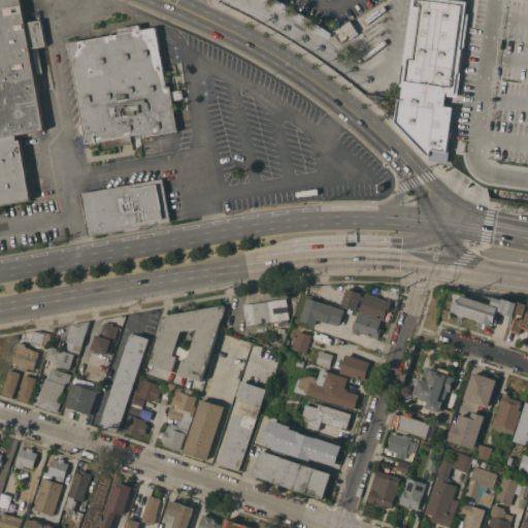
[(43,128),(28,50),(46,46),(41,19),(26,22),(22,0),(0,0),(0,203),(30,198),(18,134),(43,128)]
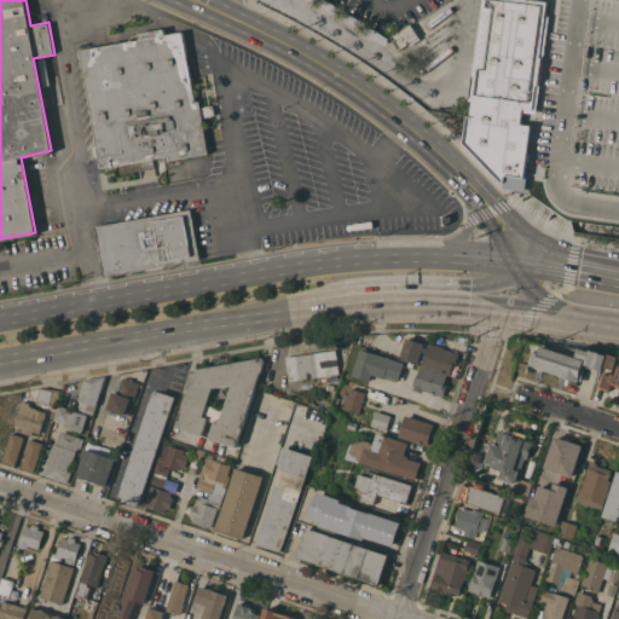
[(328,0),(342,9),(339,15),(320,5),(323,0),(328,0)]
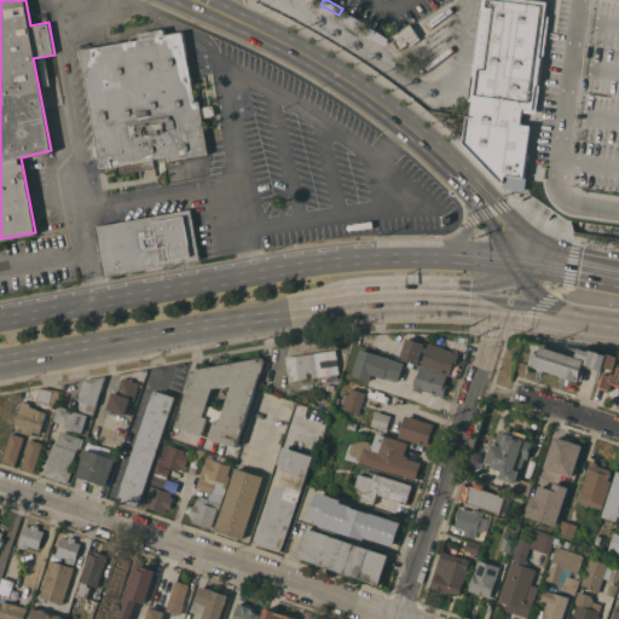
[(618,0),(618,190),(508,174),(507,181),(504,181),(468,142),(470,115),(473,116),(475,100),(473,100),(486,0),(618,0)]
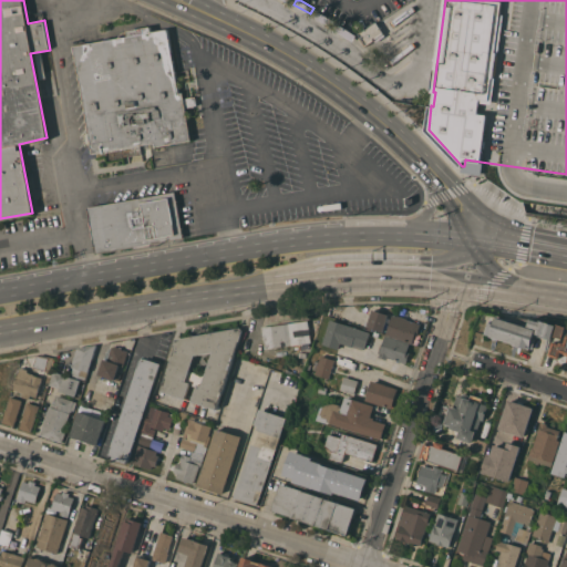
[(336,21),(331,28),(315,17),(318,11),(336,21)]
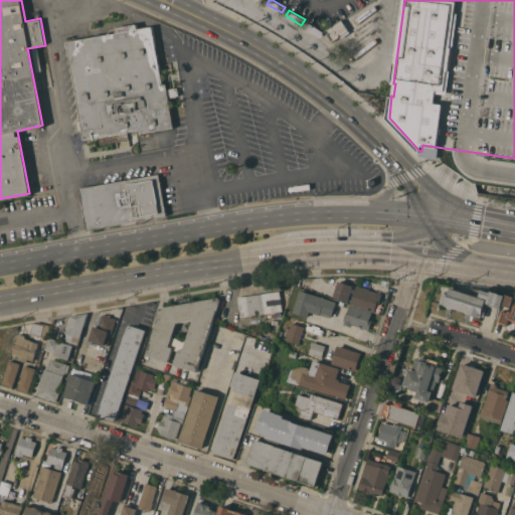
[(342,19),(350,32),(341,38),(340,36),(332,41),(327,34),(328,33),(326,30),(342,19)]
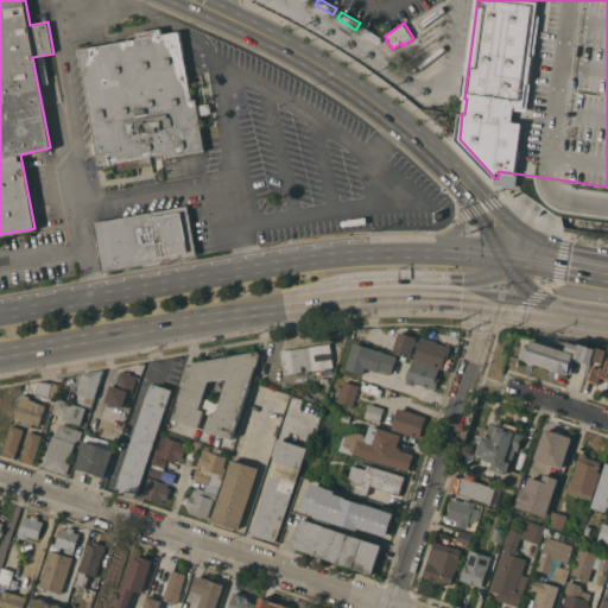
[(382,38),(378,44),(361,32),(365,26),(382,38)]
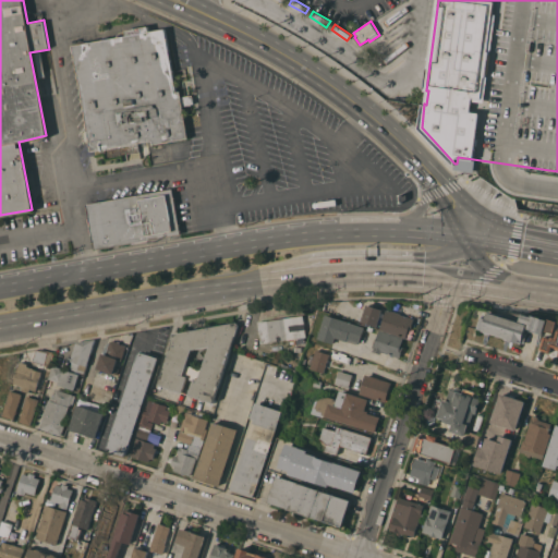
[(177,91),(181,91),(182,96),(190,95),(193,95),(194,104),(191,104),(192,105),(183,106),(189,138),(162,143),(162,146),(157,147),(157,146),(155,147),(154,144),(153,141),(138,143),(140,150),(108,157),(106,148),(93,150),(73,45),(126,35),(125,29),(148,25),(149,31),(166,28),(177,91)]
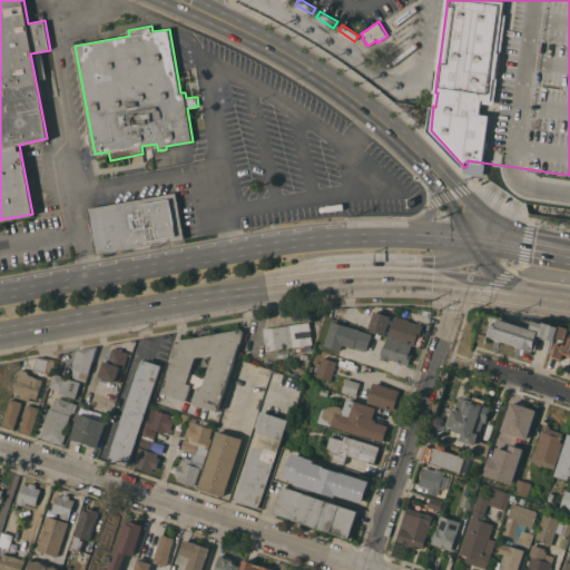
[(177,193),(185,239),(97,255),(89,208),(177,193)]
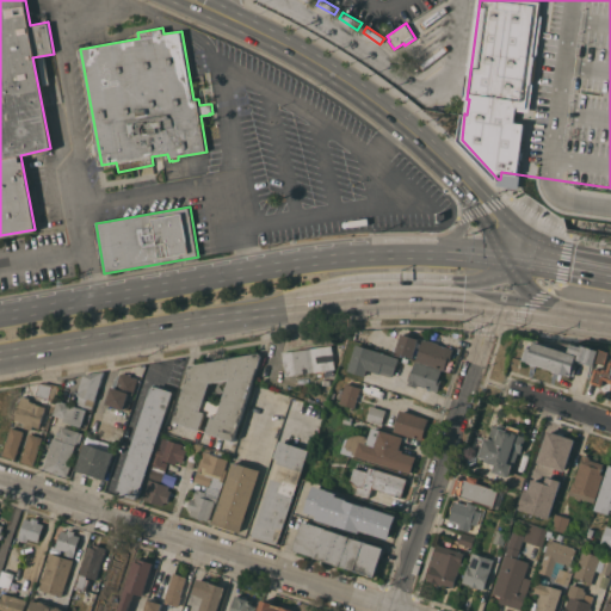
[(413,357),(396,351),(402,333),(419,338),(413,357)]
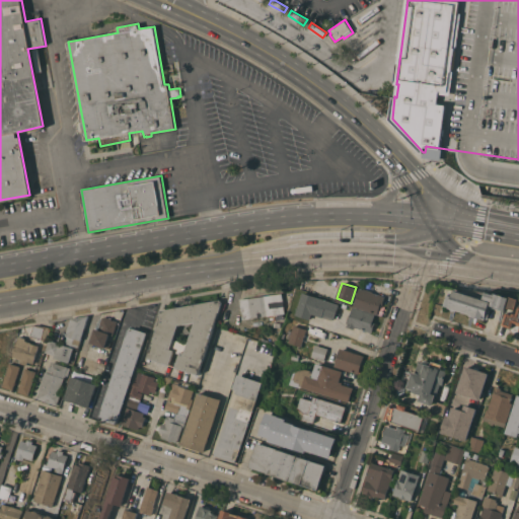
[(354,306),(360,288),(364,289),(364,288),(373,291),(372,292),(385,296),(381,308),(380,307),(378,314),(354,306)]
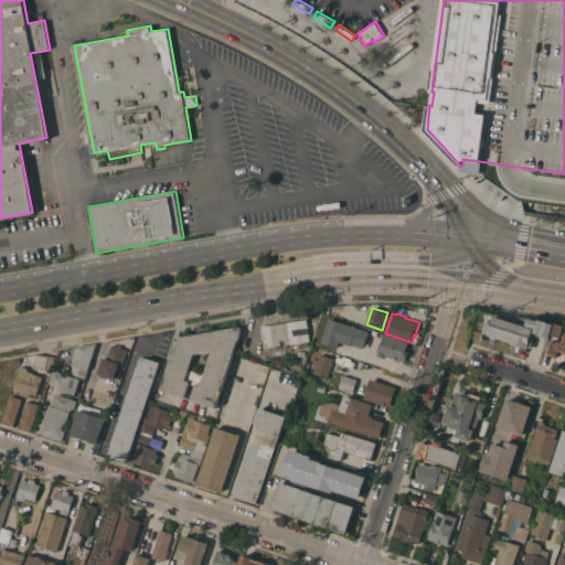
[(555,323),(552,334),(551,334),(550,338),(534,332),(532,337),(535,338),(532,348),(529,347),(529,348),(524,347),(524,345),(518,343),(518,345),(511,343),(512,342),(499,338),(496,339),(496,340),(492,339),(491,336),(489,334),(483,332),(488,320),(493,322),(496,316),(526,326),(529,319),(537,320),(539,318),(555,323)]
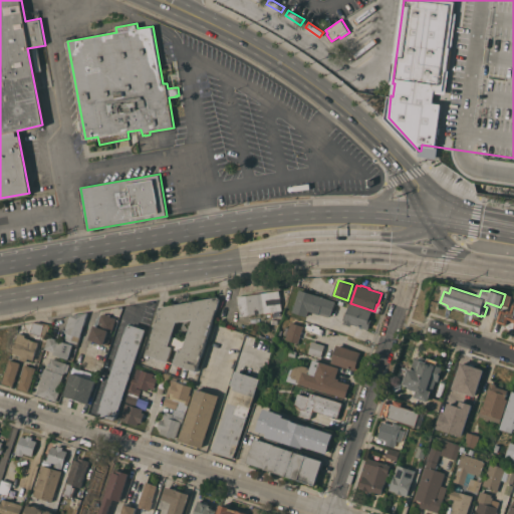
[(335,301),(331,315),(320,311),(319,314),(309,310),(307,316),(292,311),(299,289),(335,301)]
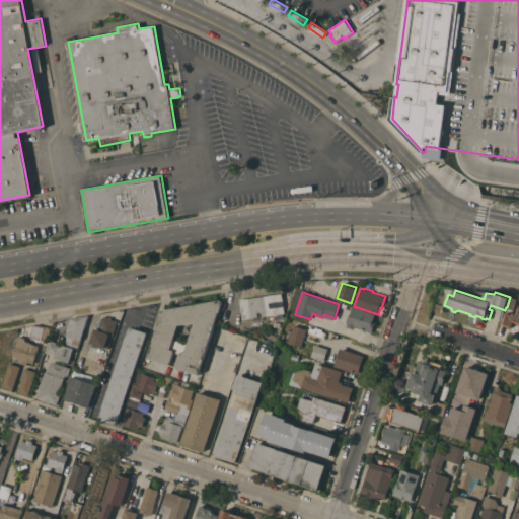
[(282,293),(284,313),(283,313),(284,318),(270,320),(269,315),(243,318),(240,299),(282,293)]
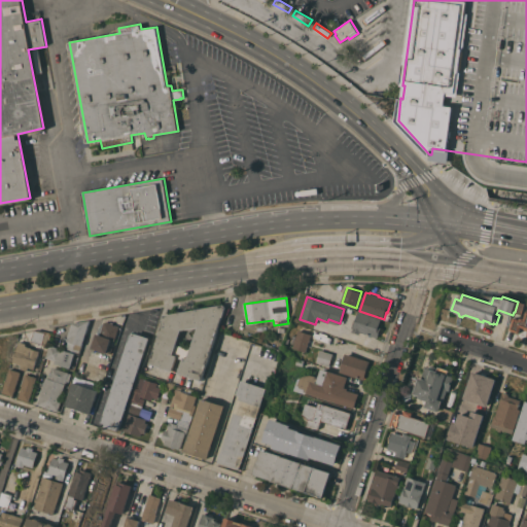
[(519,301),(526,304),(523,315),(515,312),(518,302),(519,301)]
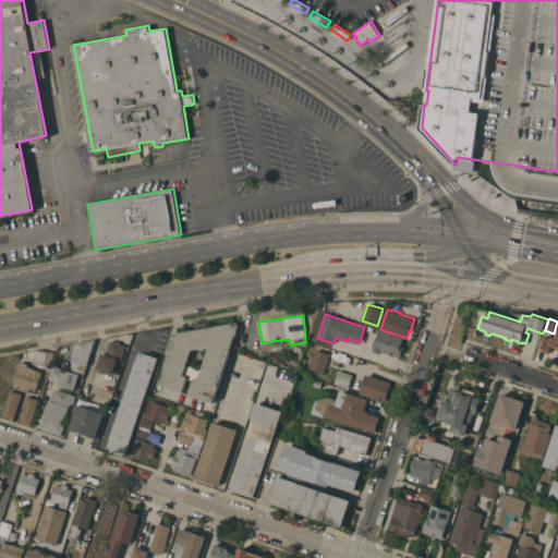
[(190,395),(194,379),(187,377),(183,392),(159,385),(173,341),(172,340),(174,334),(238,322),(240,325),(237,336),(235,336),(214,402),(190,395)]
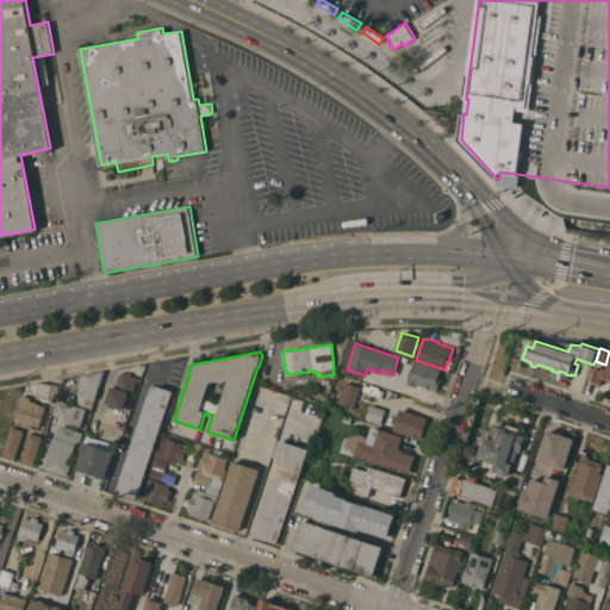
[(441,368),(439,378),(441,379),(437,391),(417,384),(416,386),(408,384),(409,380),(408,379),(410,369),(412,371),(415,360),(441,368)]
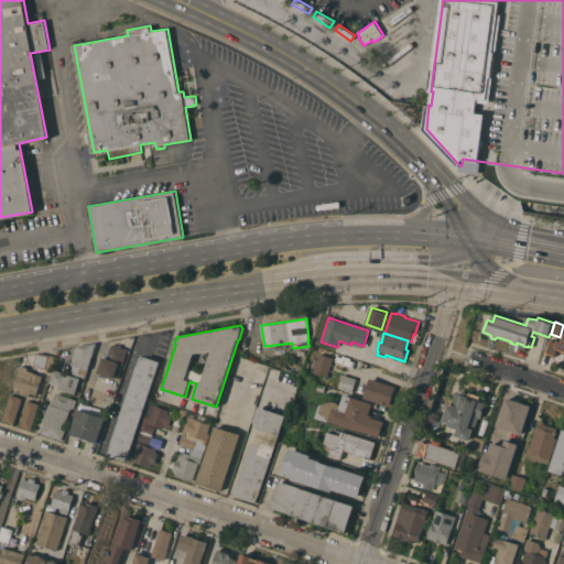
[(85,377),(69,372),(73,365),(71,364),(76,347),(96,344),(85,377)]
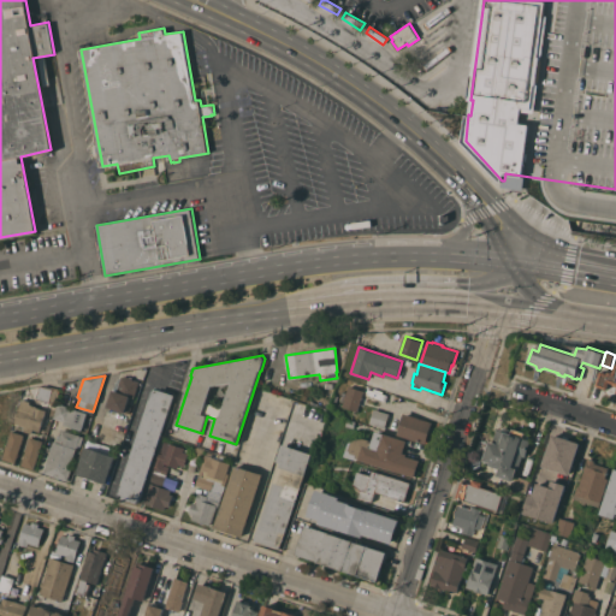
[(113,390),(117,391),(122,375),(124,377),(126,375),(134,378),(134,379),(140,381),(134,400),(128,398),(124,412),(107,407),(113,390)]
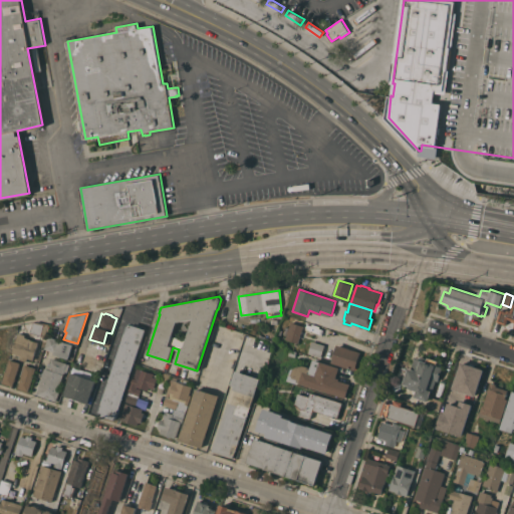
[(47,337),(31,333),(33,322),(35,322),(37,322),(40,321),(50,324),(47,337)]
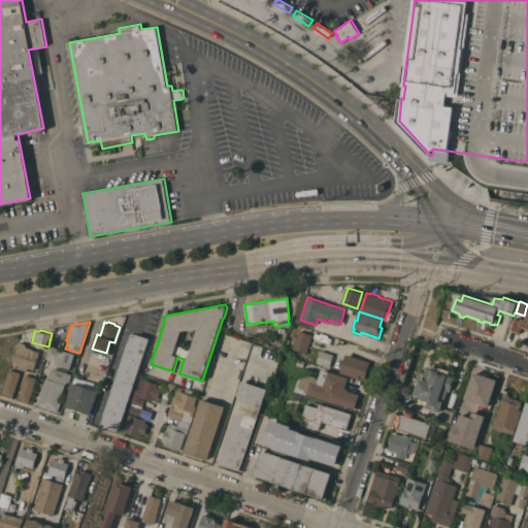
[(294,349),(295,344),(293,343),(294,338),(296,339),(297,335),(298,335),(299,330),(312,334),(310,339),(314,340),(311,348),(308,347),(307,352),(294,349)]
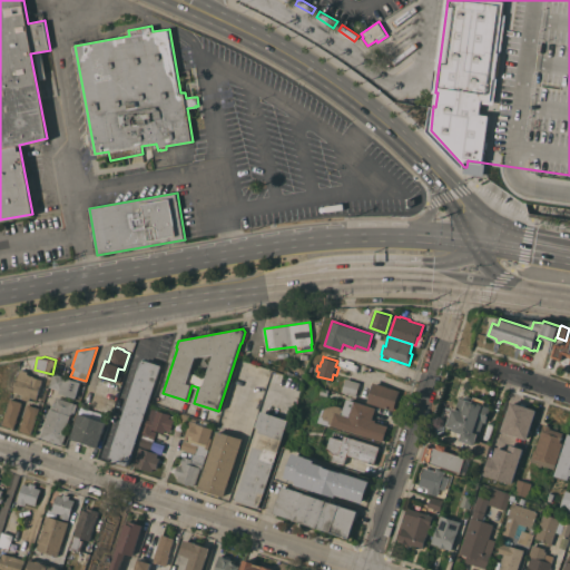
[(129,465),(114,461),(115,458),(109,457),(141,360),(146,361),(146,360),(161,365),(129,465)]
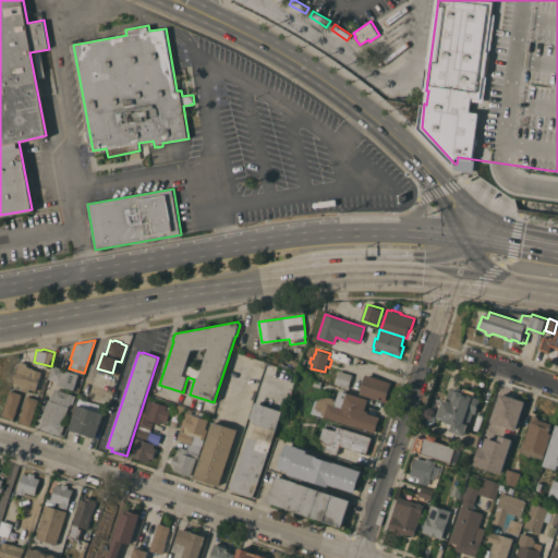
[(36,390),(31,389),(29,392),(22,390),(23,386),(14,384),(15,379),(14,378),(15,374),(16,374),(21,362),(27,363),(27,366),(34,367),(33,368),(41,372),(36,390)]
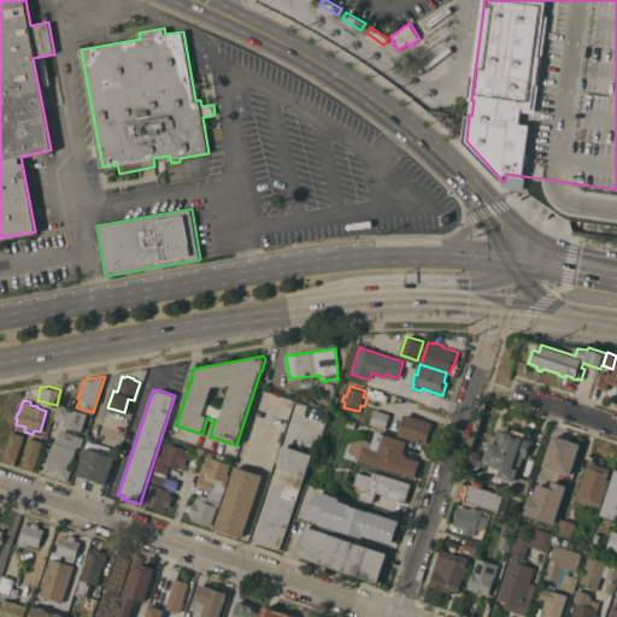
[(71,407),(88,413),(83,430),(72,427),(72,428),(65,425),(66,422),(54,418),(60,401),(72,406),(71,407)]
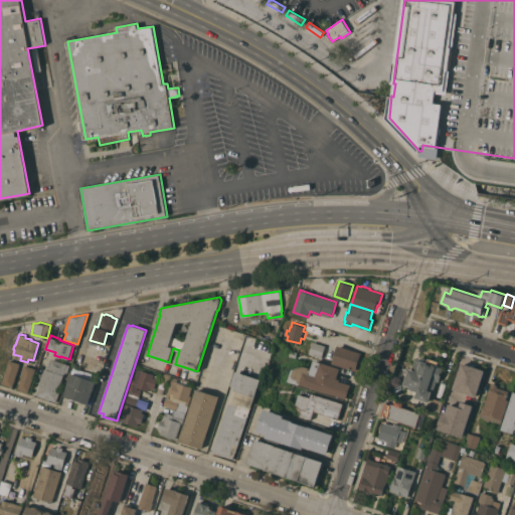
[(361,352),(356,370),(332,363),(333,362),(322,358),(309,354),(313,341),(326,345),(325,346),(336,350),(338,345),(361,352)]
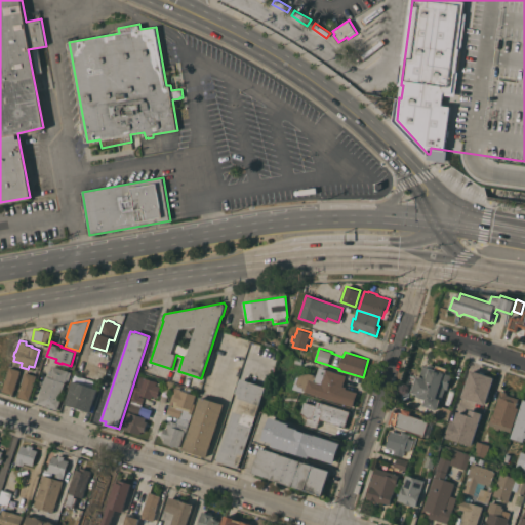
[(437,364),(448,368),(446,372),(453,375),(448,389),(446,389),(442,401),(441,401),(438,410),(425,405),(427,399),(418,396),(419,394),(412,392),(418,375),(420,376),(425,365),(427,366),(428,365),(431,364),(435,365),(436,367),(437,364)]
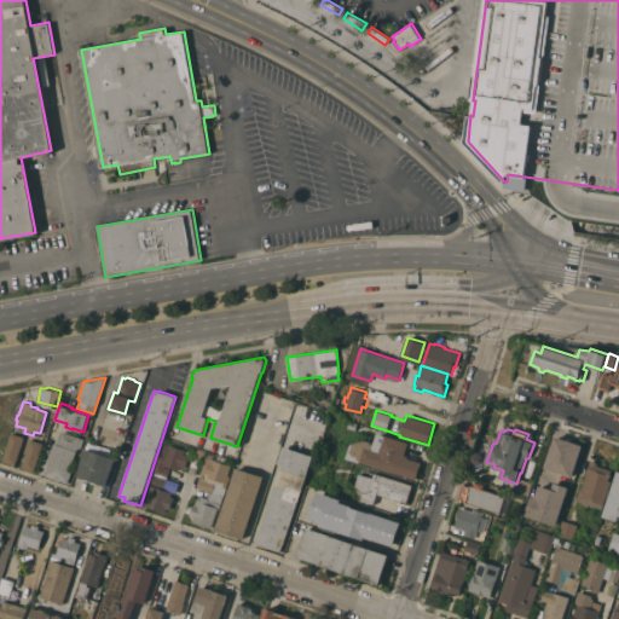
[(55,444),(58,444),(62,432),(81,438),(85,439),(81,450),(82,451),(81,456),(76,455),(79,449),(77,449),(70,470),(73,472),(69,482),(45,474),(55,444)]
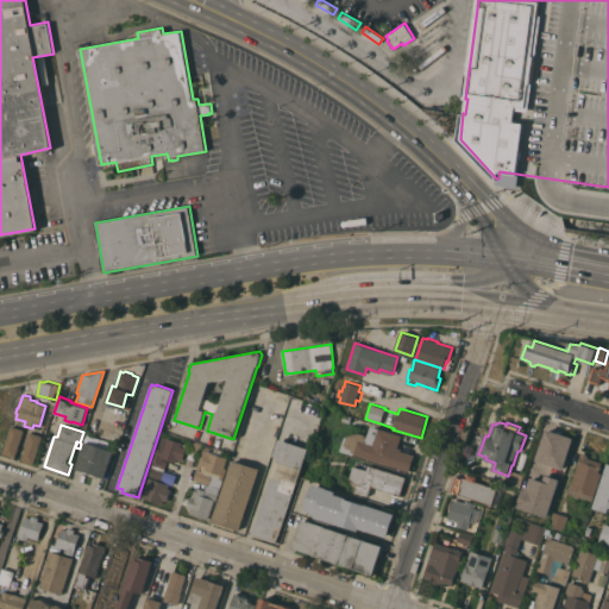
[(11,426),(24,429),(18,449),(19,449),(18,452),(17,451),(16,457),(2,453),(11,426)]
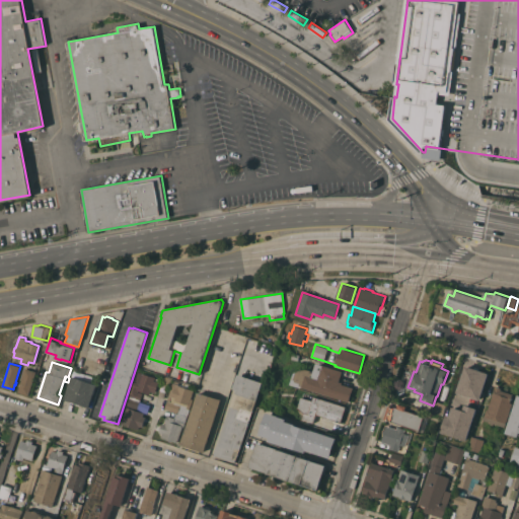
[(302,386),(302,387),(291,384),(294,373),(301,369),(307,369),(314,370),(316,363),(343,371),(340,381),(343,382),(343,384),(354,387),(349,401),(302,386)]
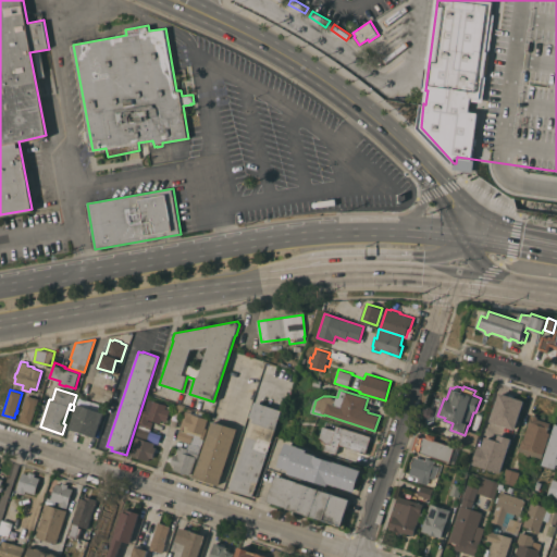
[(31,424),(20,420),(21,415),(22,411),(27,395),(39,398),(31,424)]
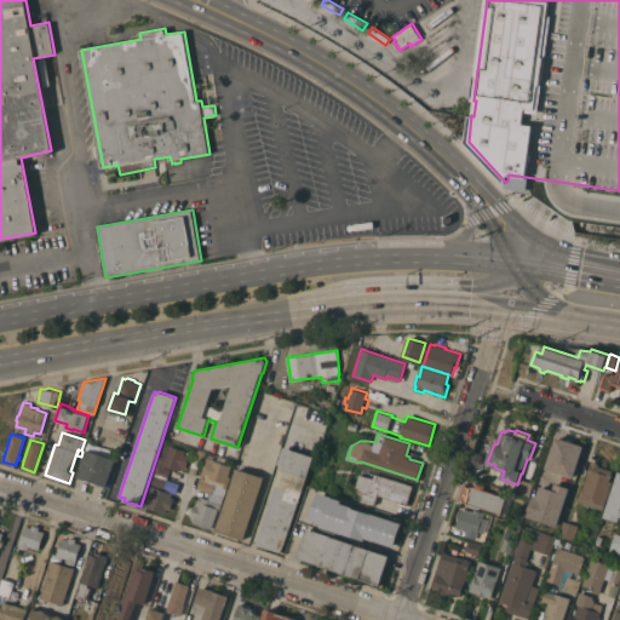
[(161,455),(164,457),(164,455),(162,454),(166,443),(185,451),(185,452),(189,453),(188,455),(190,455),(185,469),(181,468),(179,470),(166,466),(165,468),(171,470),(167,478),(155,475),(161,455)]
